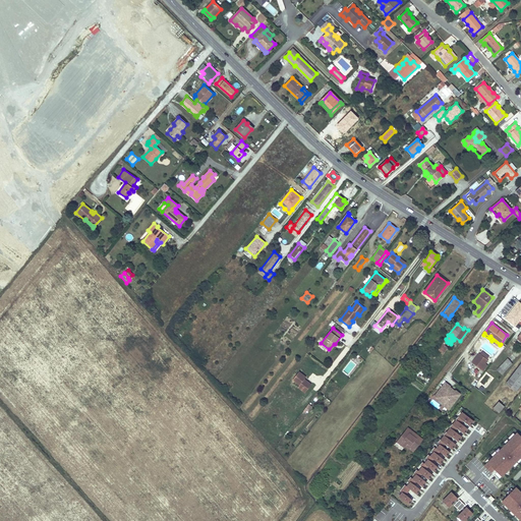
[(444,342),(437,349),(443,354),(448,348),(445,345),(446,343),(444,342)]
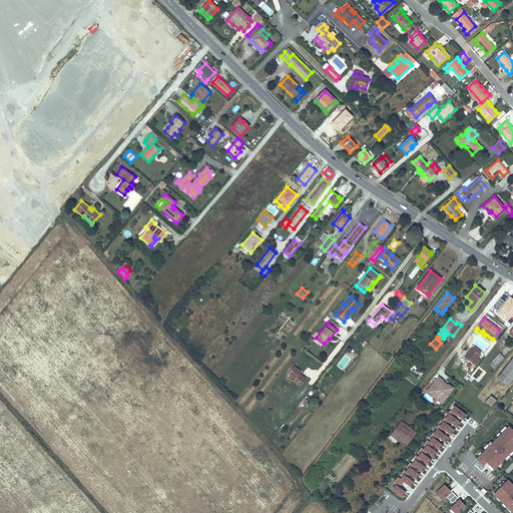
[(480,354),(473,349),(472,348),(465,357),(474,364),(481,355),(480,354)]
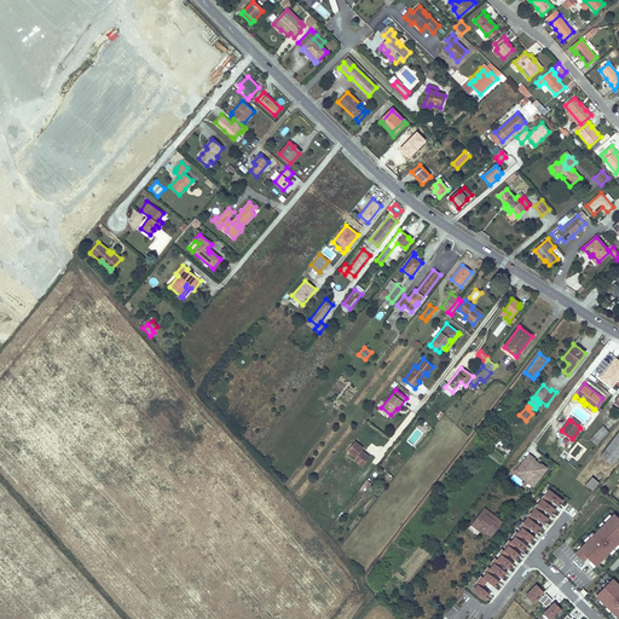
[(603,427),(590,439),(595,444),(607,431),(603,427)]
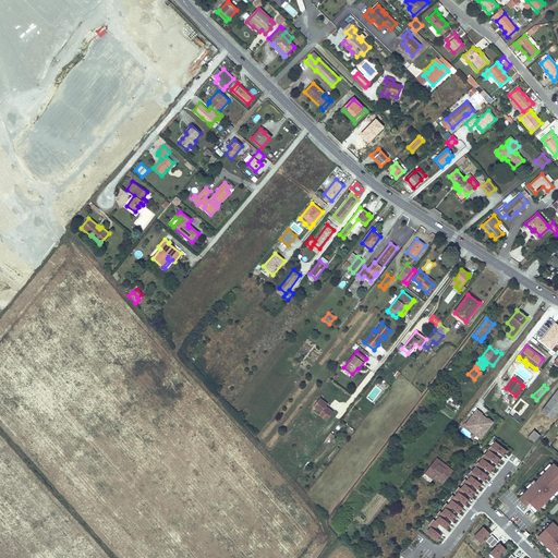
[(557,389),(542,411),(553,420),(557,412),(557,389)]
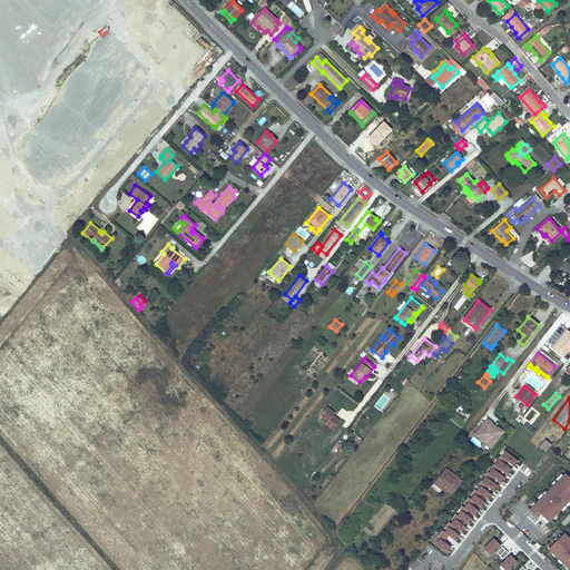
[(327,406),(320,416),(327,422),(326,424),(334,430),(341,421),(333,415),(335,413),(327,406)]
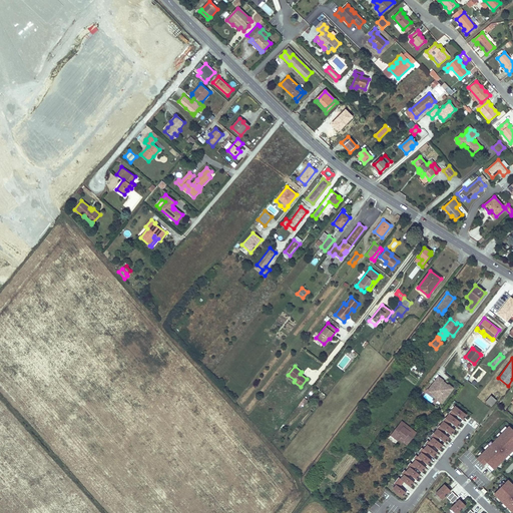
[(442,403),(454,388),(449,384),(448,386),(442,381),(443,380),(439,376),(428,390),(433,394),(433,393),(439,397),(437,399),(442,403)]
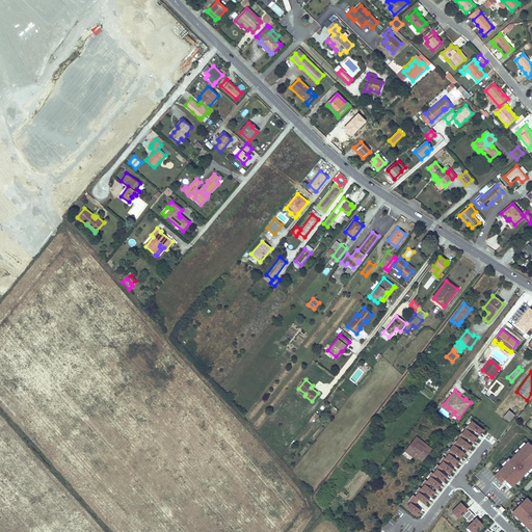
[(509,410),(504,417),(510,421),(515,415),(509,410)]
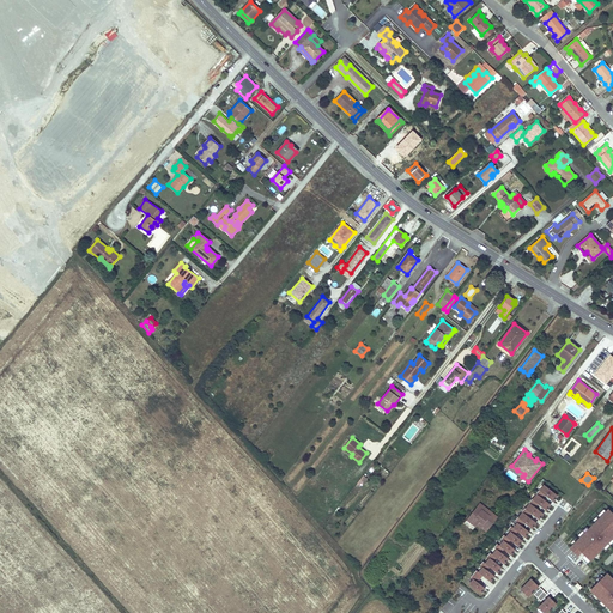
[(548,498),(553,501),(557,496),(544,484),(539,490),(536,493),(546,501),(548,498)]
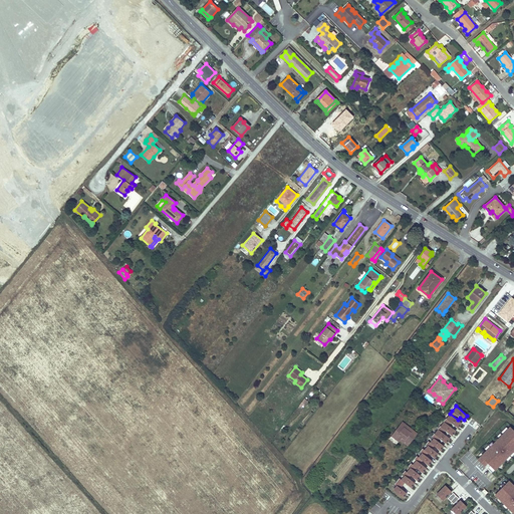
[(455,425),(458,428),(462,423),(458,420),(450,414),(446,418),(444,421),(453,428),(455,425)]
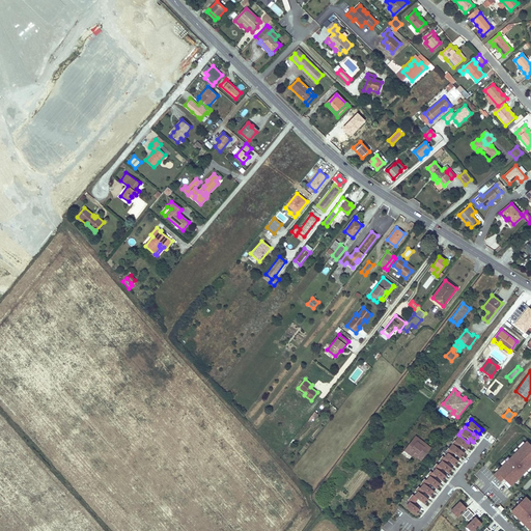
[(464,446),(467,449),(471,444),(468,442),(458,435),(454,440),(452,442),(462,449),(464,446)]
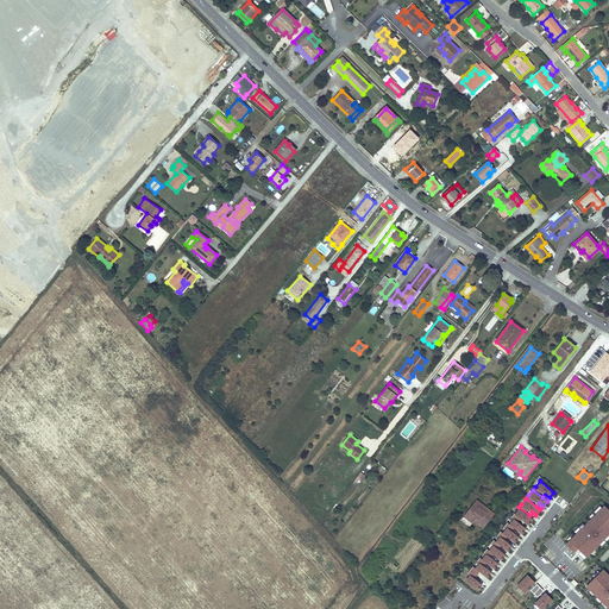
[(477,500),(471,508),(475,510),(481,503),(477,500)]
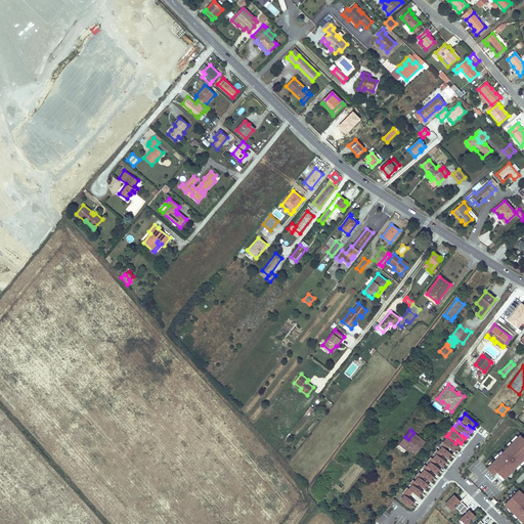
[(405,437),(399,444),(406,449),(407,450),(408,447),(410,445),(418,451),(426,442),(413,433),(408,439),(405,437)]
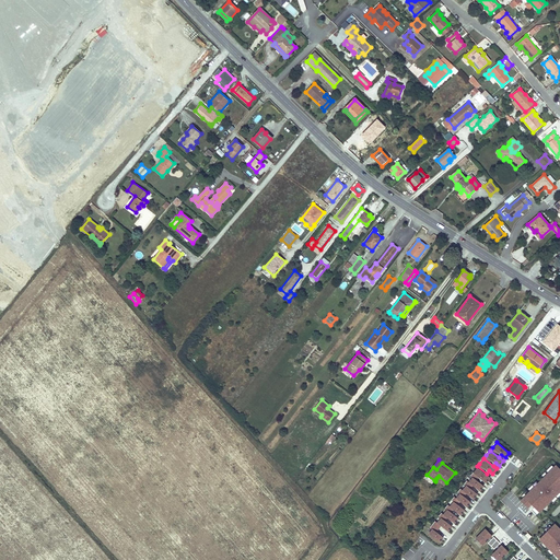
[(537,514),(539,512),(559,490),(559,468),(556,464),(520,499),(528,508),(532,504),(534,506),(532,509),(537,514)]
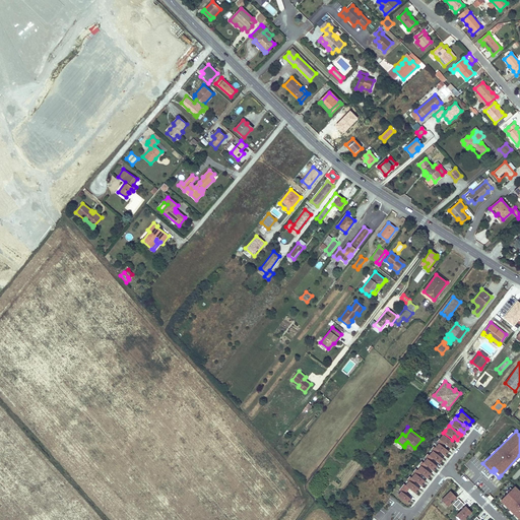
[(448,445),(451,447),(455,443),(452,440),(443,433),(439,438),(437,441),(446,447),(448,445)]
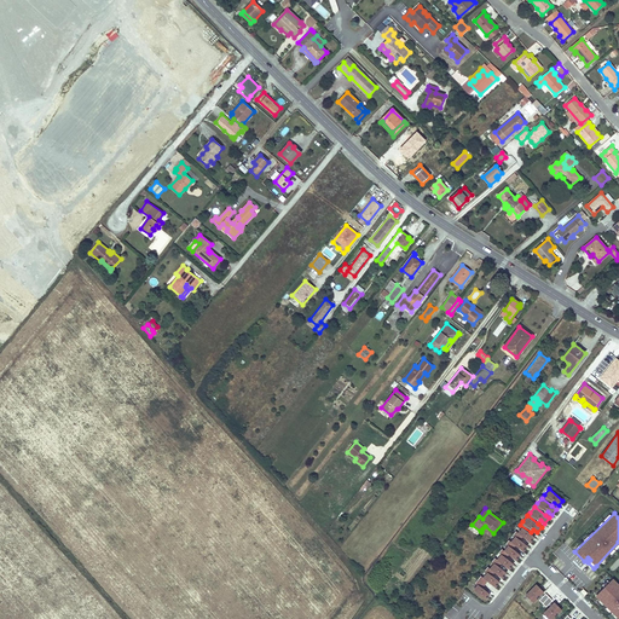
[(480,531),(472,525),(469,528),(478,534),(480,531)]
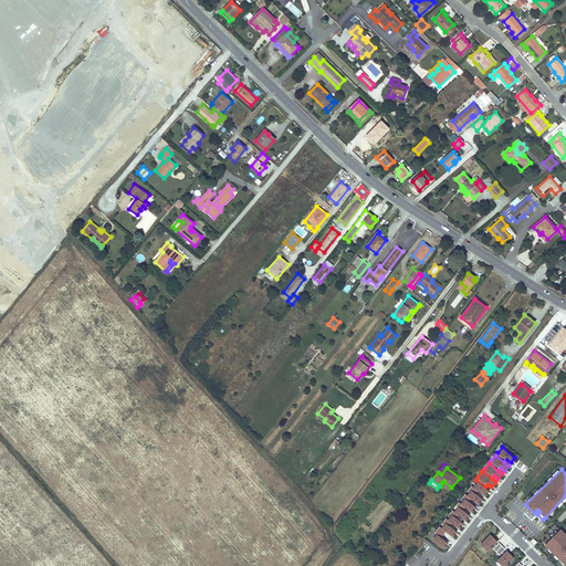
[(469,489),(470,490),(477,494),(479,491),(484,496),(489,491),(478,481),(473,486),(471,485),(469,489)]
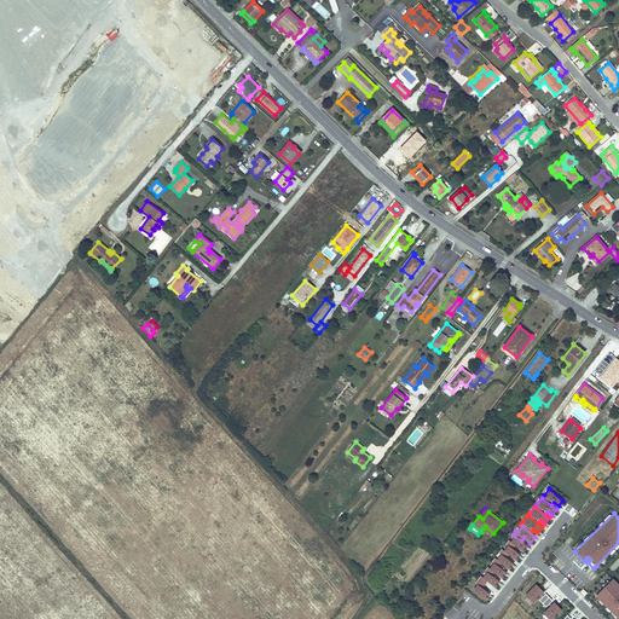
[(505,543),(508,544),(514,549),(516,547),(522,551),(527,545),(521,541),(514,536),(510,542),(508,541),(505,543)]
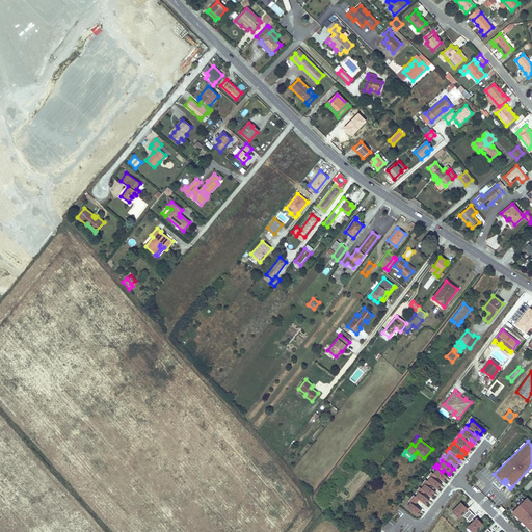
[(429,475),(430,476),(436,480),(437,477),(444,482),(448,477),(442,472),(436,468),(432,473),(431,472),(429,475)]
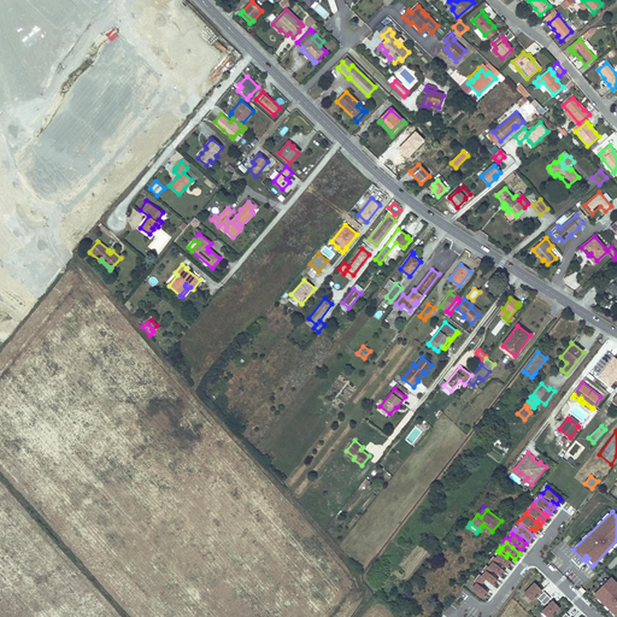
[(491,559),(493,560),(499,565),(501,563),(507,568),(512,562),(506,557),(499,552),(494,557),(493,556),(491,559)]
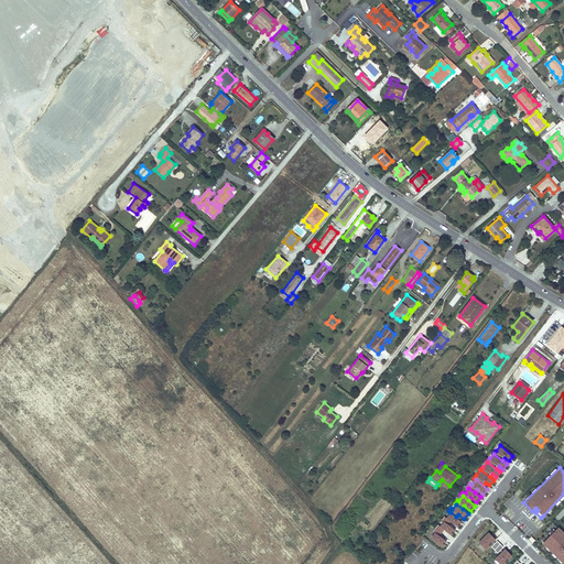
[(443,519),(444,520),(449,524),(452,522),(458,527),(462,521),(456,517),(451,512),(446,518),(445,517),(443,519)]
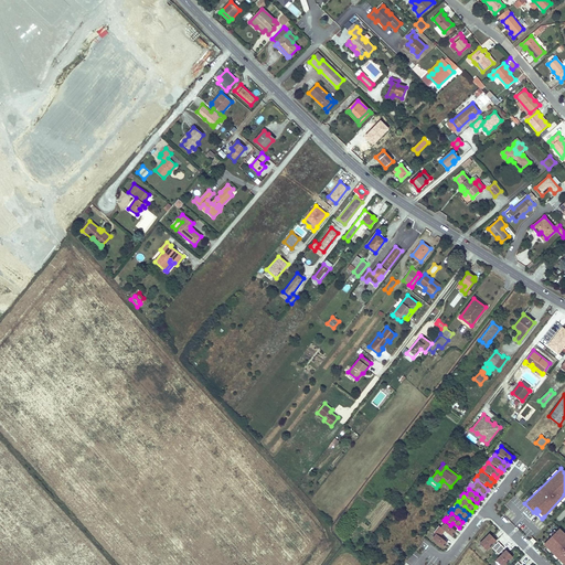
[(437,528),(438,530),(444,533),(446,531),(452,536),(457,531),(445,521),(440,526),(439,525),(437,528)]
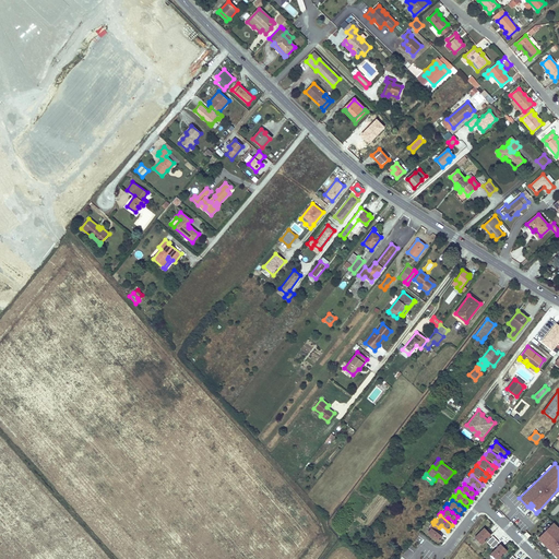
[(439,527),(433,524),(432,522),(430,525),(431,526),(427,532),(439,540),(443,535),(437,531),(439,527)]
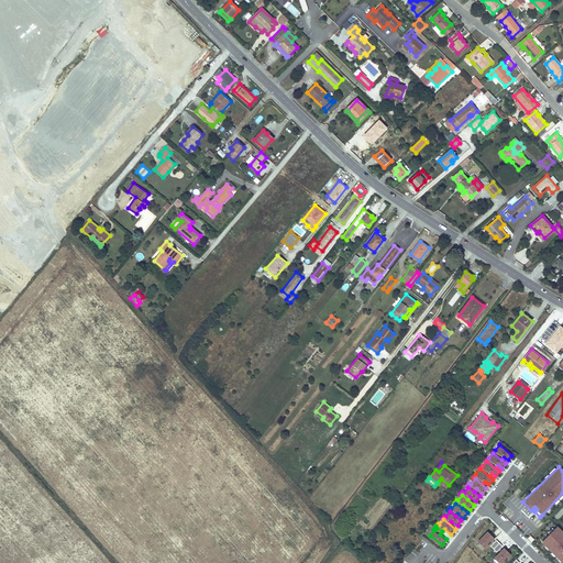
[(542,541),(562,561),(562,530),(558,526),(542,541)]
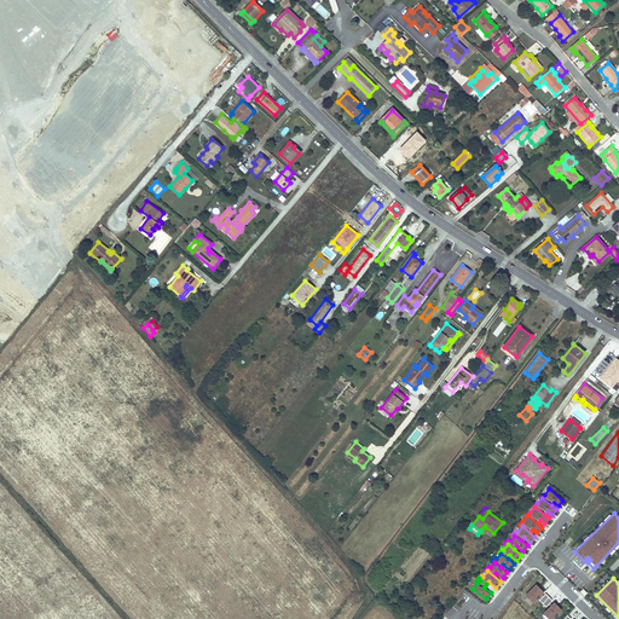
[(537,584),(526,595),(533,602),(544,593),(537,584)]
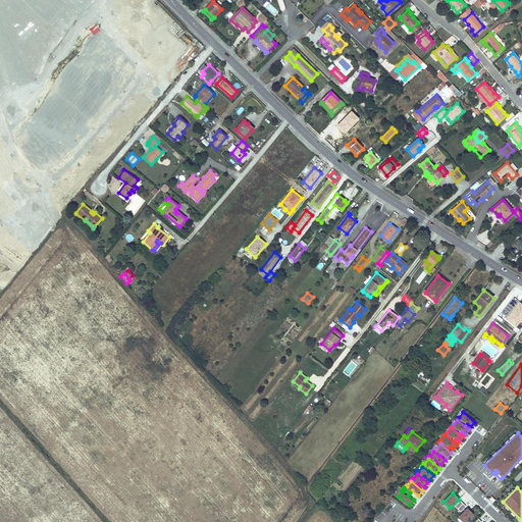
[(466,506),(460,501),(455,506),(461,511),(466,506)]
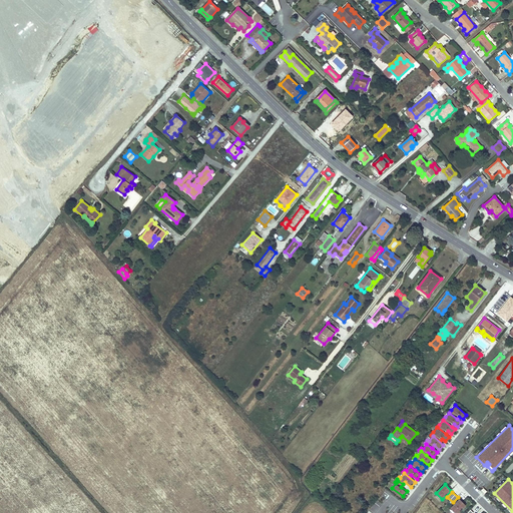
[(460,499),(450,508),(455,512),(457,512),(466,505),(460,499)]
